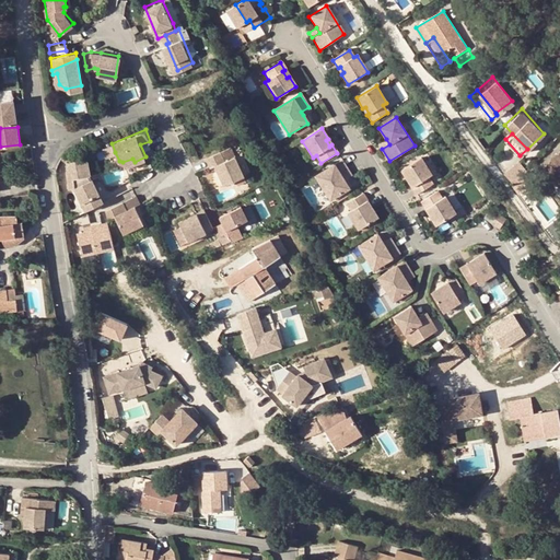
[(389,144),(386,139),(378,143),(382,149),(389,144)]
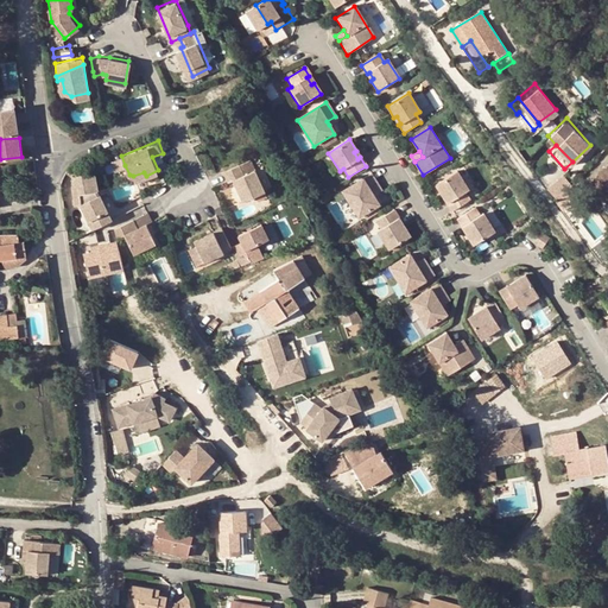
[(112,159),(115,169),(125,165),(121,156),(112,159)]
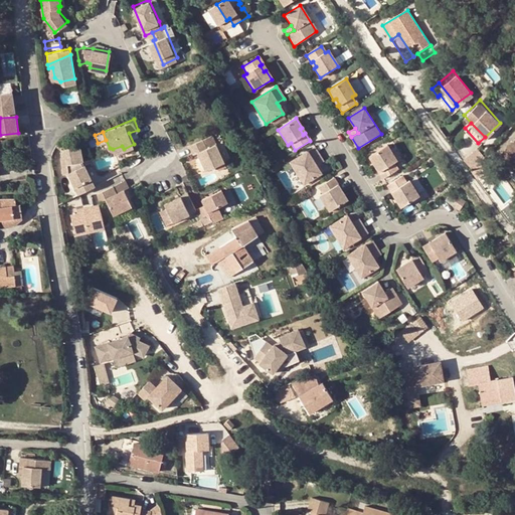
[(203,137),(189,143),(194,152),(199,150),(207,167),(224,159),(216,141),(212,133),(203,137)]
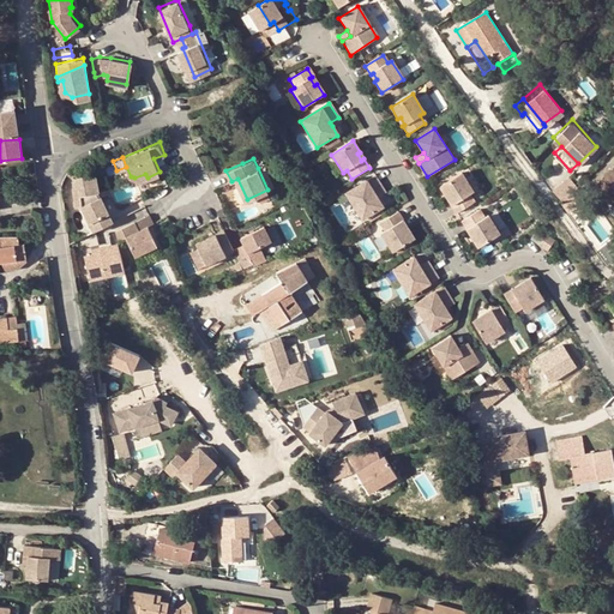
[(613,167),(612,169),(611,169),(595,187),(609,200),(613,194),(613,167)]
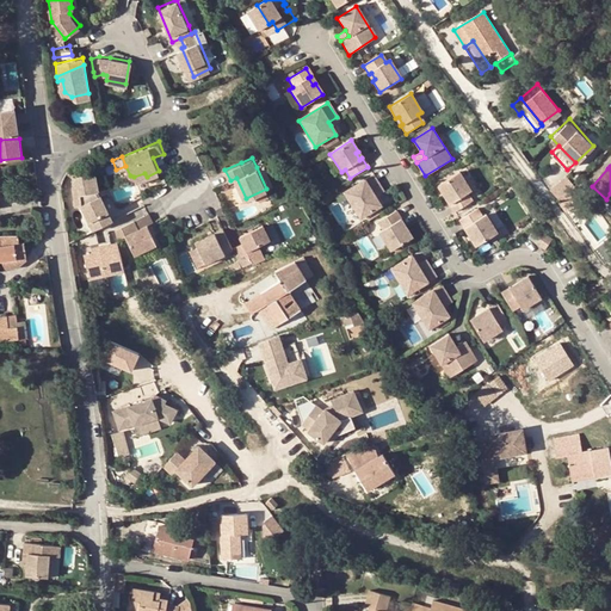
[(92,172),(75,177),(78,185),(72,186),(76,204),(81,203),(93,227),(112,218),(98,190),(92,172)]
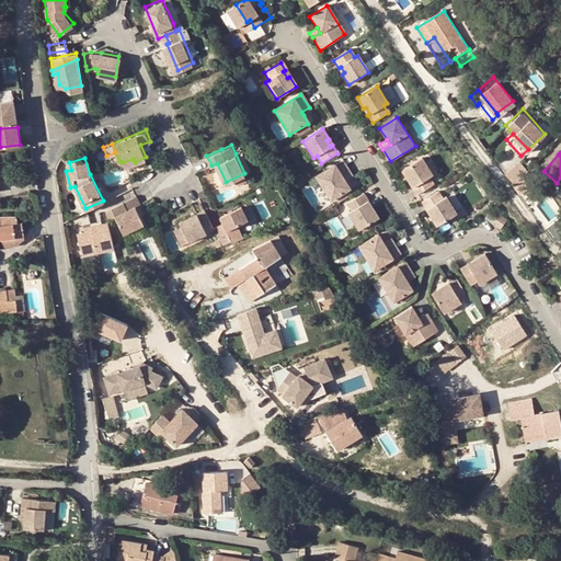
[(413,186),(418,194),(434,184),(430,178),(433,175),(422,158),(402,170),(409,180),(411,179),(415,185),(413,186)]
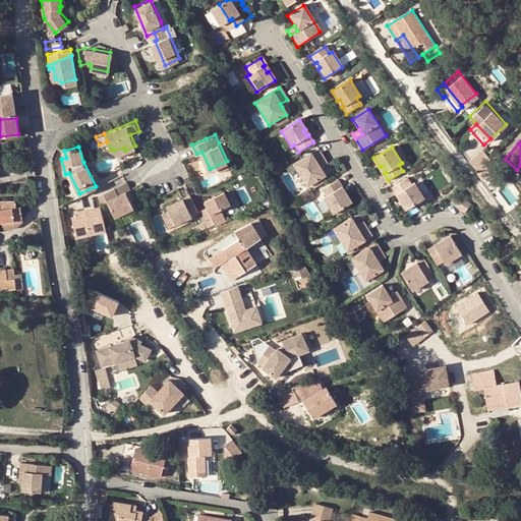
[(317,149),(292,164),(306,186),(325,175),(320,168),(317,165),(325,161),(317,149)]
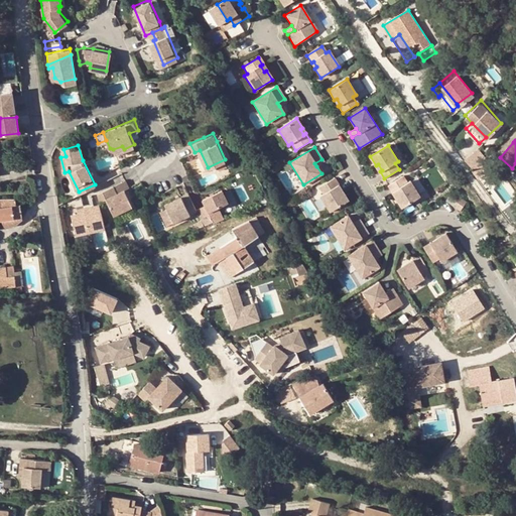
[(481,148),(468,157),(482,177),(495,168),(481,148)]
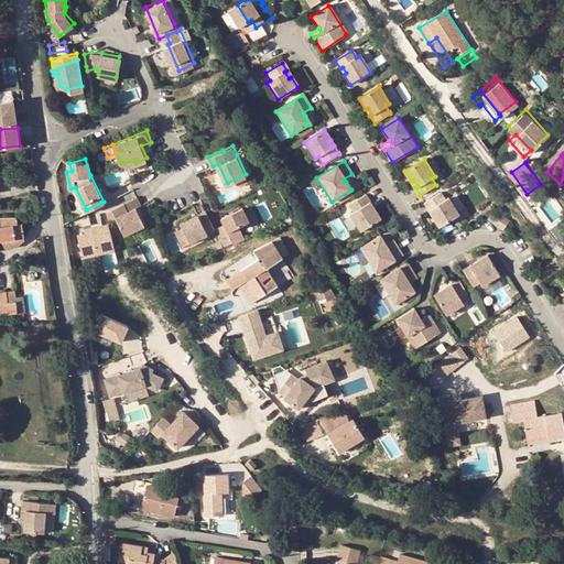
[(441,192),(424,203),(430,210),(432,209),(435,215),(433,217),(440,227),(459,215),(448,197),(445,199),(441,192)]
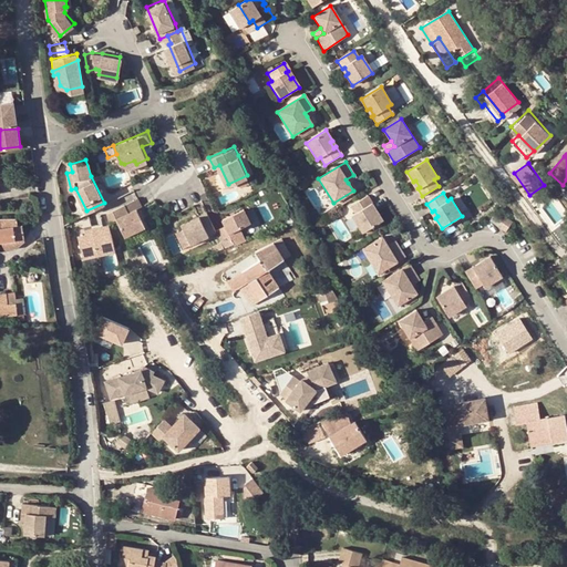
[(142,203),(138,195),(106,210),(109,220),(116,216),(124,233),(145,223),(137,205),(142,203)]
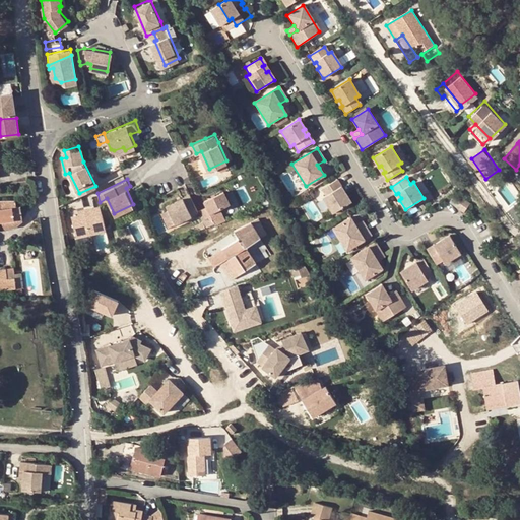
[(340,187),(336,180),(321,189),(325,196),(322,198),(332,213),(350,202),(344,193),(342,194),(338,188),(340,187)]
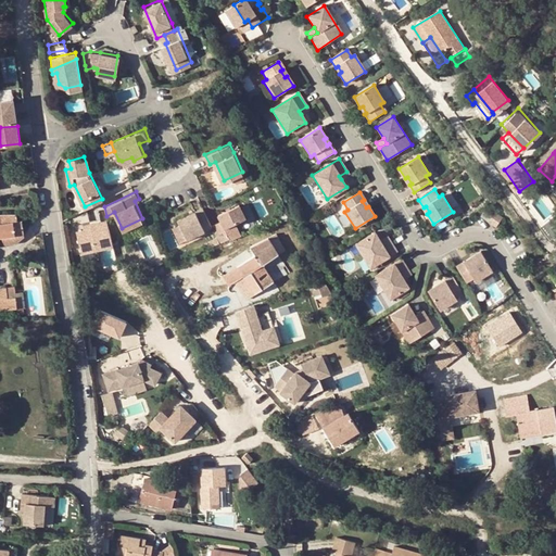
[(245,216),(239,202),(217,212),(220,218),(211,224),(212,225),(217,238),(219,241),(229,236),(224,226),(245,216)]
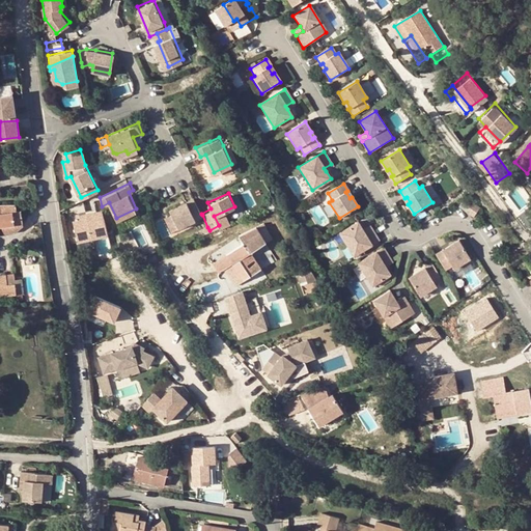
[(195,218),(202,215),(201,214),(195,200),(188,203),(185,197),(168,205),(169,208),(176,222),(193,215),(195,218)]
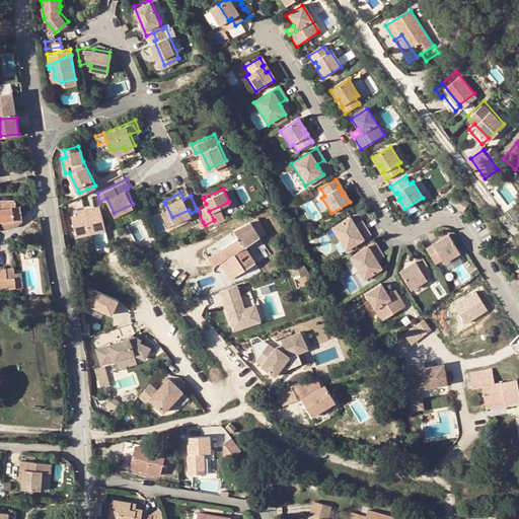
[(459,202),(451,196),(448,201),(455,206),(459,202)]
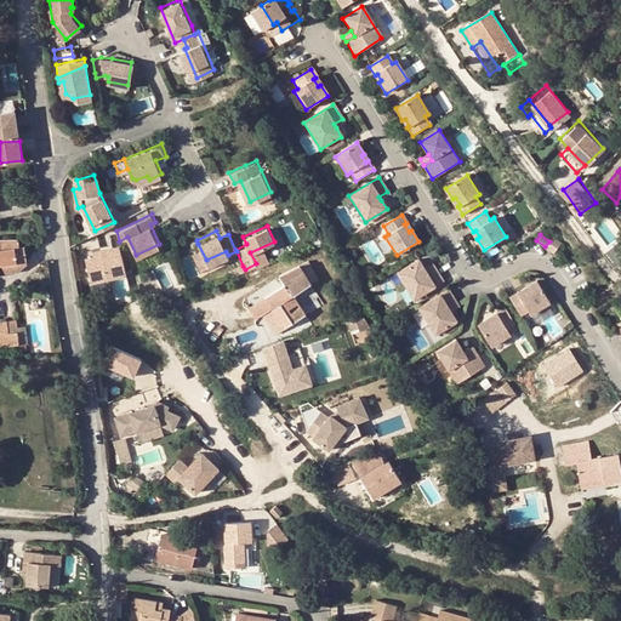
[(550,241),(545,246),(552,252),(560,244),(552,238),(550,241)]
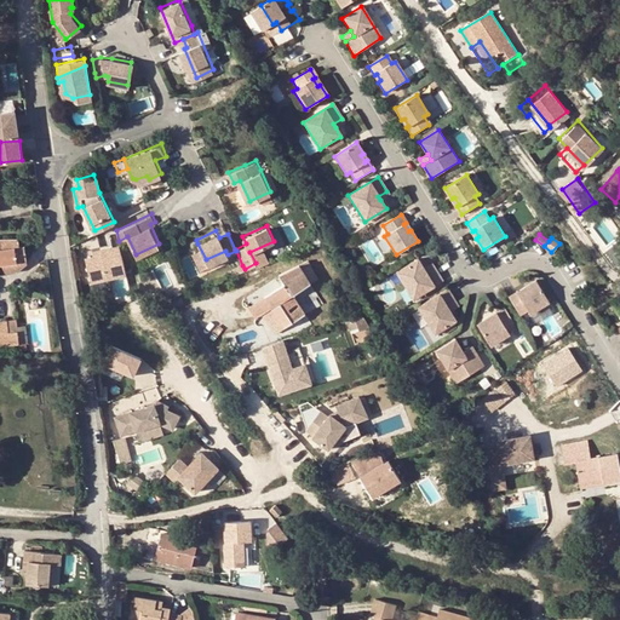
[(0,264),(4,264),(5,273),(21,271),(28,264),(27,247),(21,248),(19,240),(0,240),(0,264)]
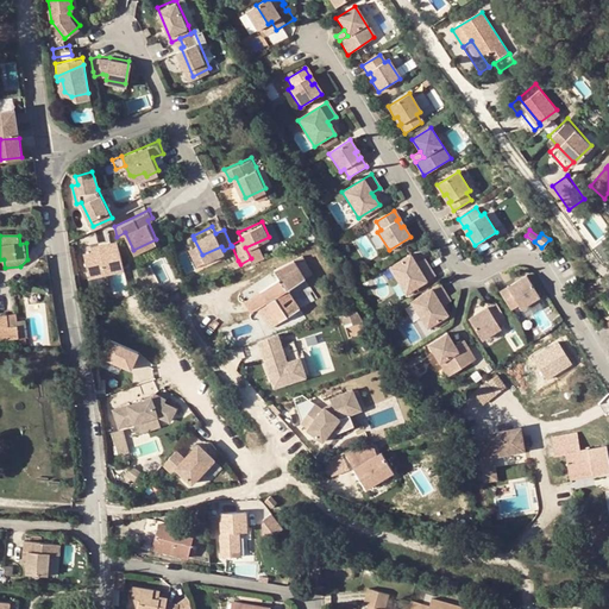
[(88,274),(124,267),(117,238),(98,242),(99,246),(92,249),(83,250),(88,274)]
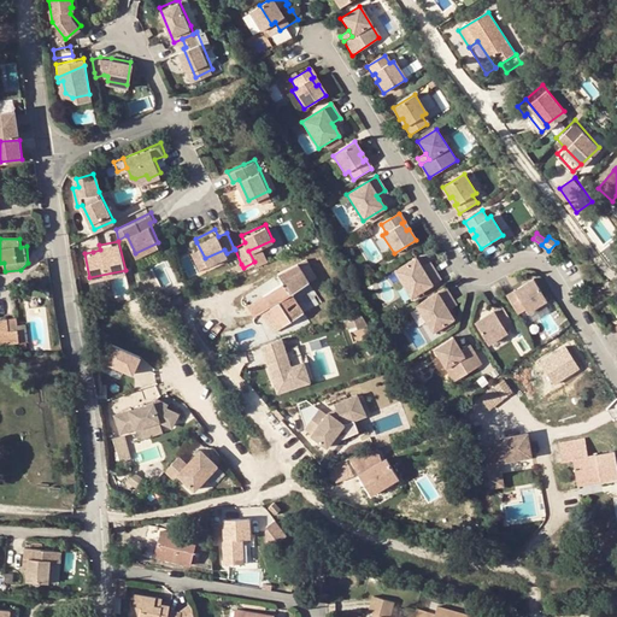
[(197,263),(205,258),(197,242),(189,246),(197,263)]
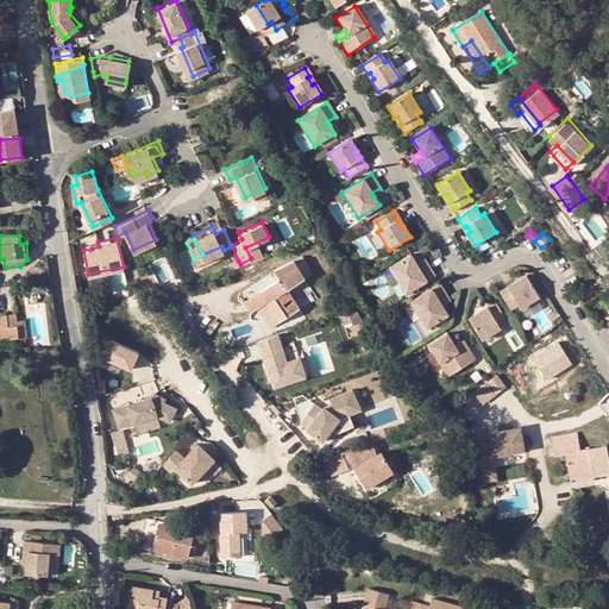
[(410,256),(389,269),(406,295),(434,276),(426,263),(418,268),(415,264),(410,256)]
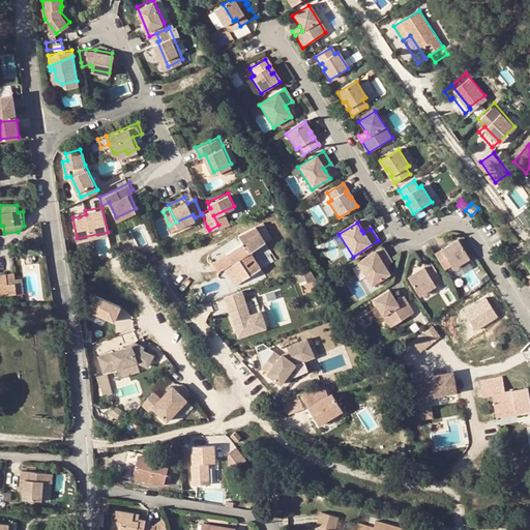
[(228,254),(245,278),(262,267),(251,252),(266,241),(255,226),(239,234),(244,241),(228,254)]
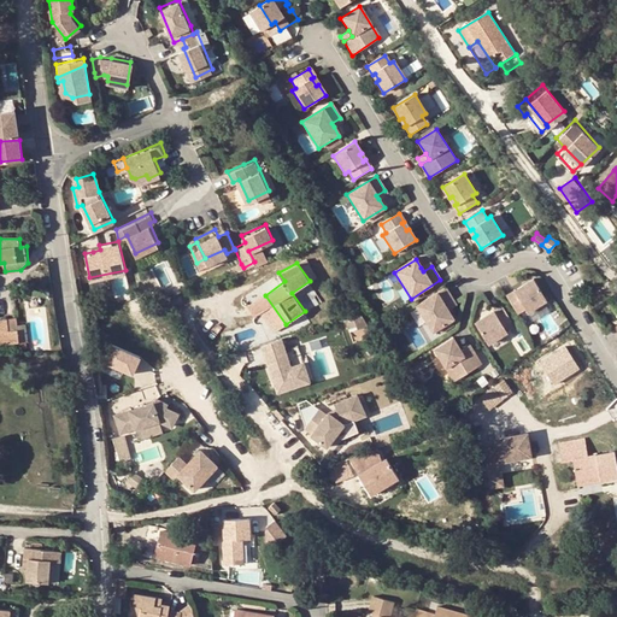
[(234,275),(245,271),(244,268),(241,264),(231,269),(234,275)]
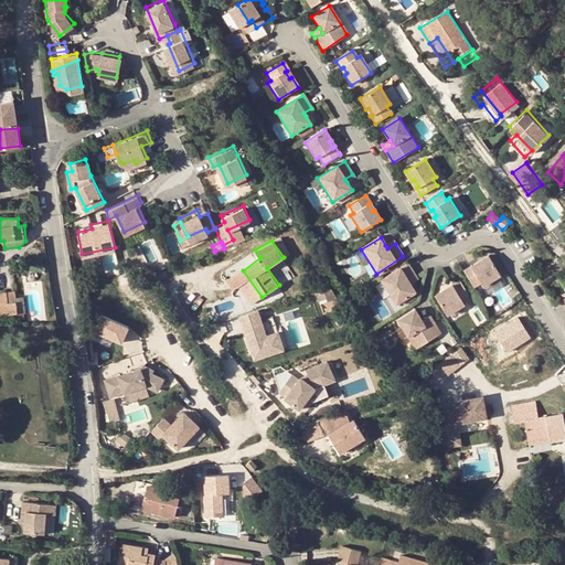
[(471,266),(464,270),(475,287),(481,283),(483,286),(501,275),(488,255),(478,262),(479,264),(473,268),(471,266)]
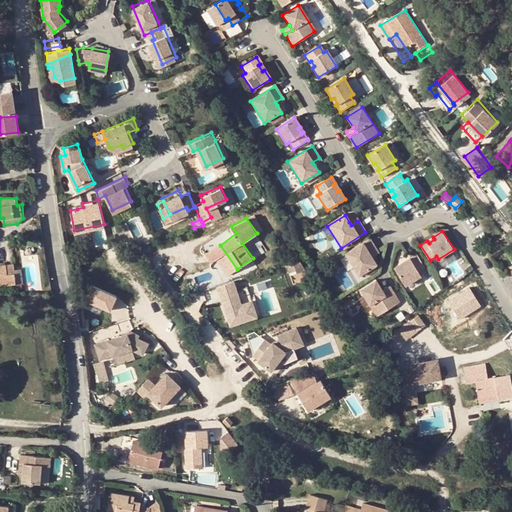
[(369,237),(344,253),(358,275),(376,264),(371,256),(369,253),(376,249),(369,237)]
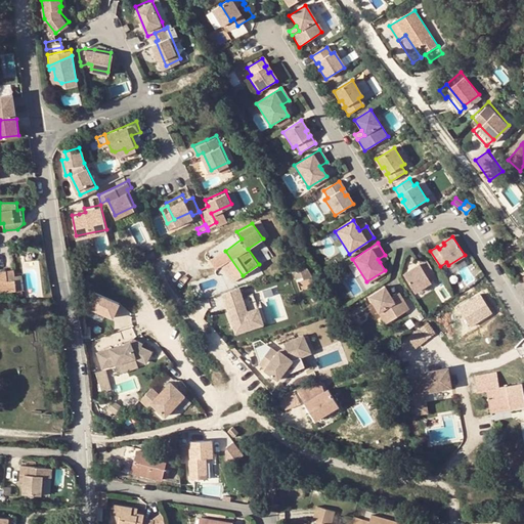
[(234,281),(243,275),(225,251),(211,260),(217,268),(223,265),(234,281)]
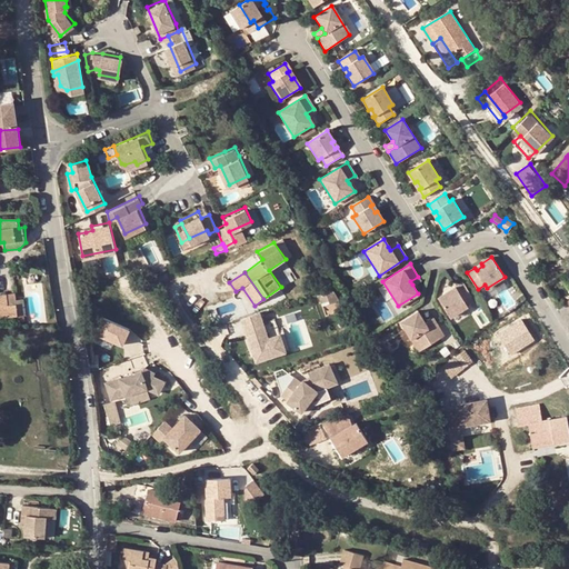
[(473,298),(462,281),(455,287),(456,289),(450,292),(448,290),(438,297),(451,317),(468,306),(466,302),(473,298)]
